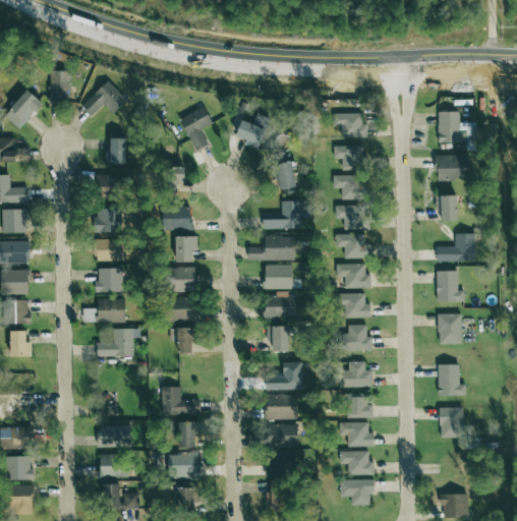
[(113,113),(127,100),(109,80),(81,106),(91,115),(104,104),(113,113)]
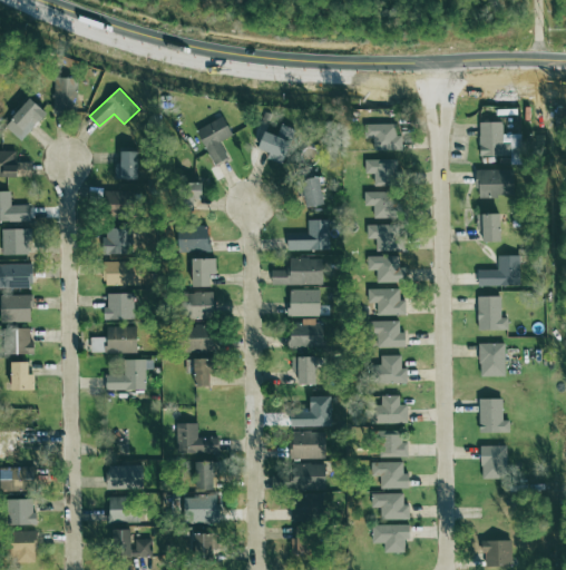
[(9,121),(20,130),(28,120),(33,125),(44,114),(27,99),(9,121)]
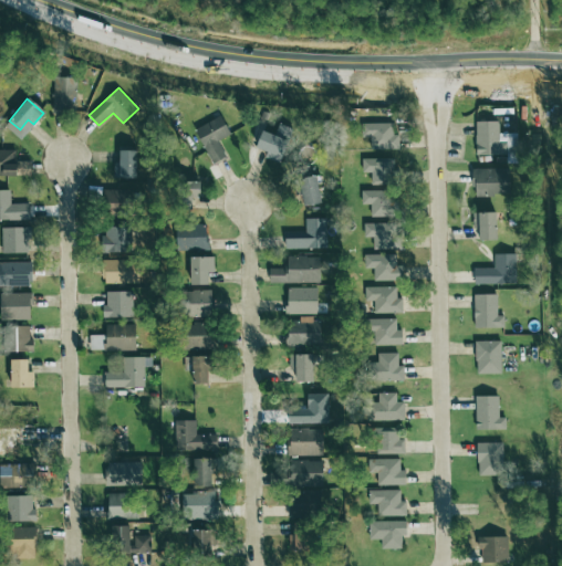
[(196,128),(212,165),(228,157),(219,140),(230,135),(221,116),(196,128)]
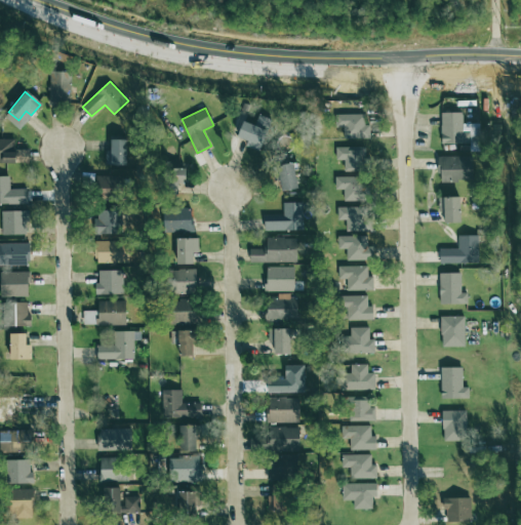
[(465,113),(441,113),(441,144),(466,144),(465,113)]
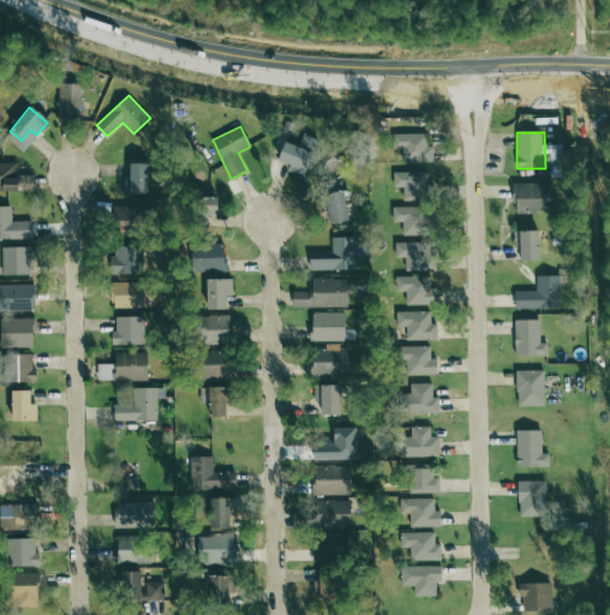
[(404,162),(432,162),(431,133),(393,135),(394,149),(404,149),(404,162)]
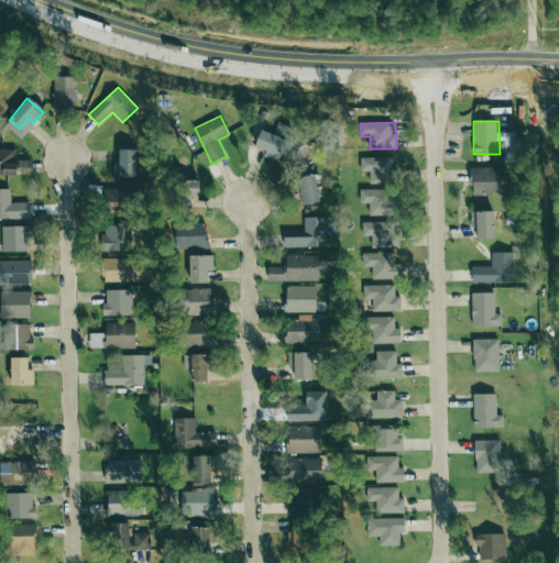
[(283,141),(259,130),(251,147),(274,158),(283,141)]
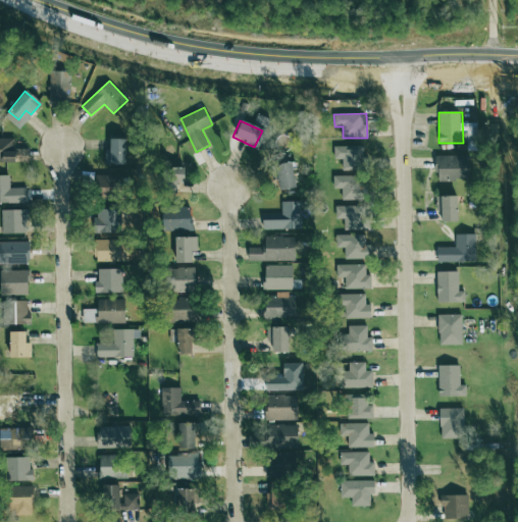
[(0,161),(13,162),(13,139),(0,139),(0,161)]
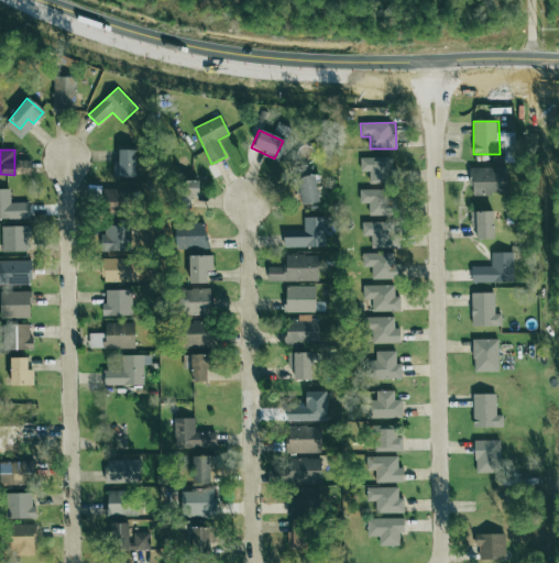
[(117,178),(133,177),(133,150),(116,151),(117,178)]
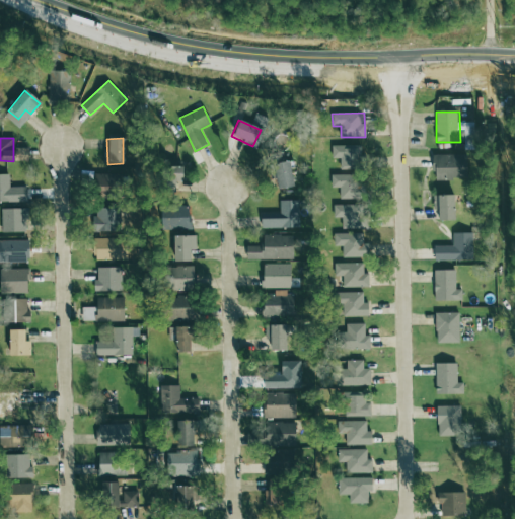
[(341,158),(341,167),(367,166),(366,145),(333,146),(333,159),(341,158)]
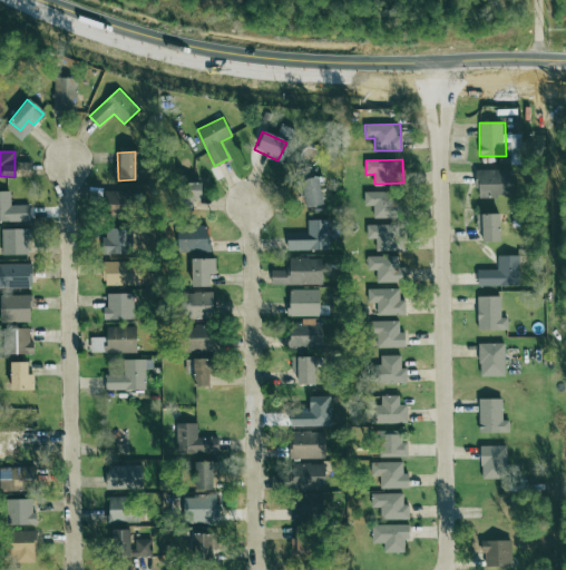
[(476,169),(477,197),(514,196),(513,168),(476,169)]
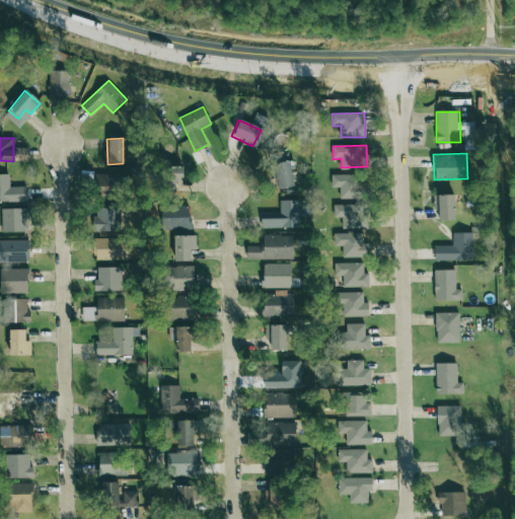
[(273,163),(276,189),(292,187),(289,161),(273,163)]
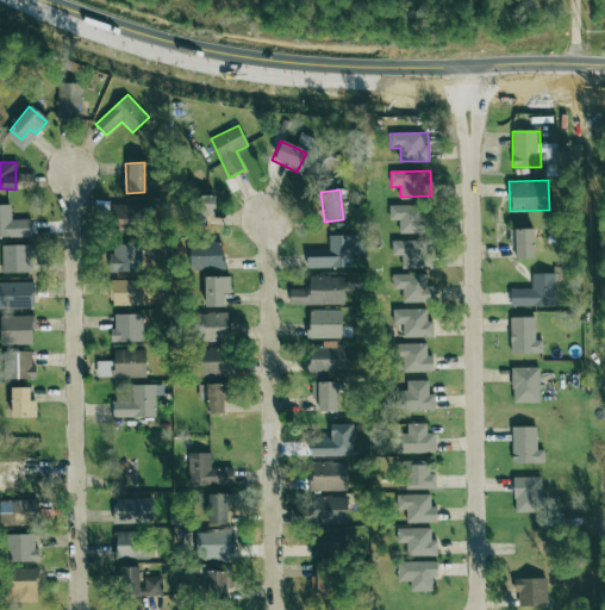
[(213,197),(189,195),(188,226),(206,226),(206,211),(213,211),(213,197)]
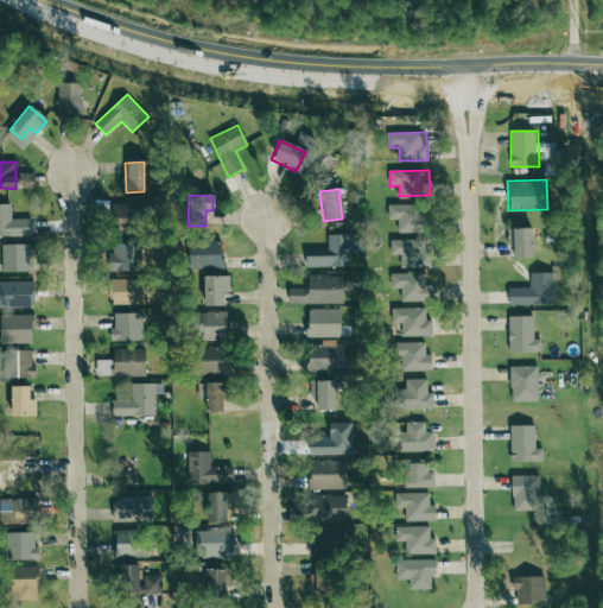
[(388,203),(388,220),(399,220),(399,233),(423,234),(423,204),(388,203)]
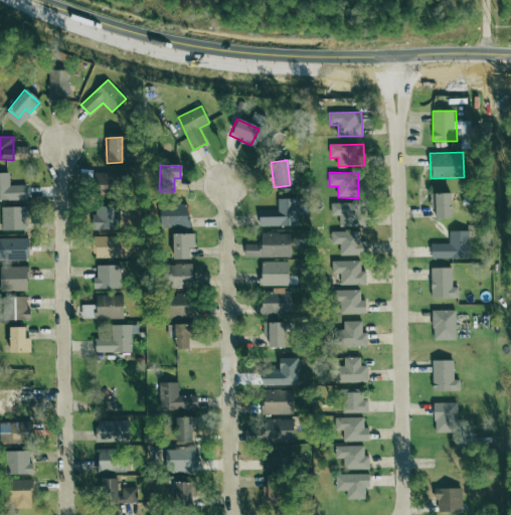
[(10,173),(0,173),(0,200),(27,199),(26,185),(10,186),(10,173)]
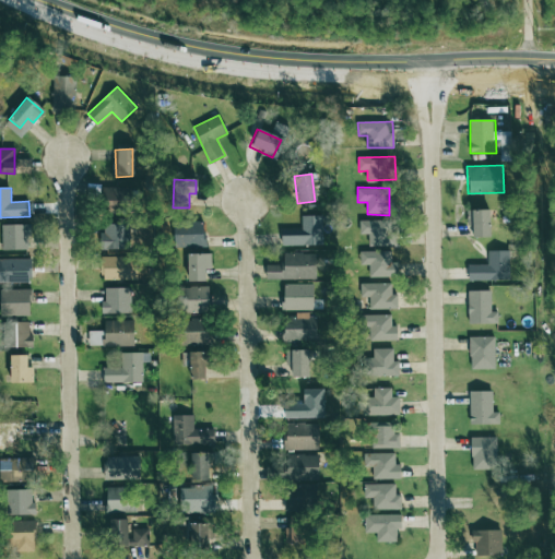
[(487,210),(469,211),(470,238),(488,237),(487,210)]
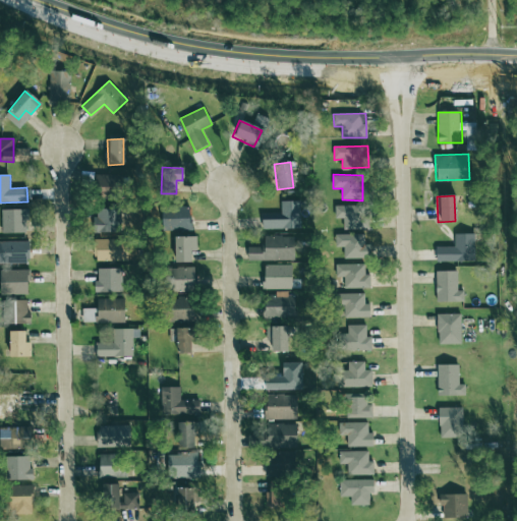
[(263,215),(262,229),(302,229),(303,200),(282,200),(282,215),(263,215)]
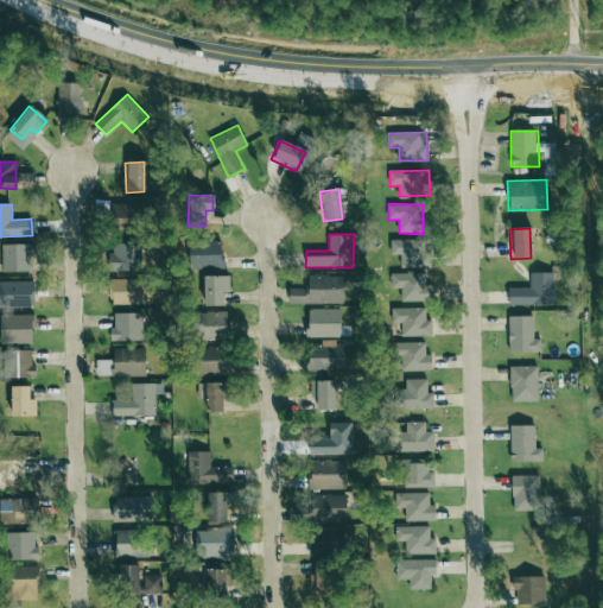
[(430,286),(430,247),(421,247),(421,239),(392,239),(392,254),(402,254),(402,273),(392,273),(392,289),(402,289),(402,302),(435,302),(444,302),(444,286),(430,286)]
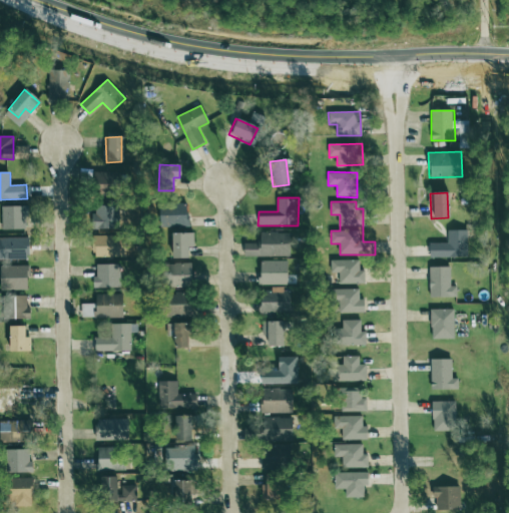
[(187,226),(187,203),(160,203),(159,225),(187,226)]
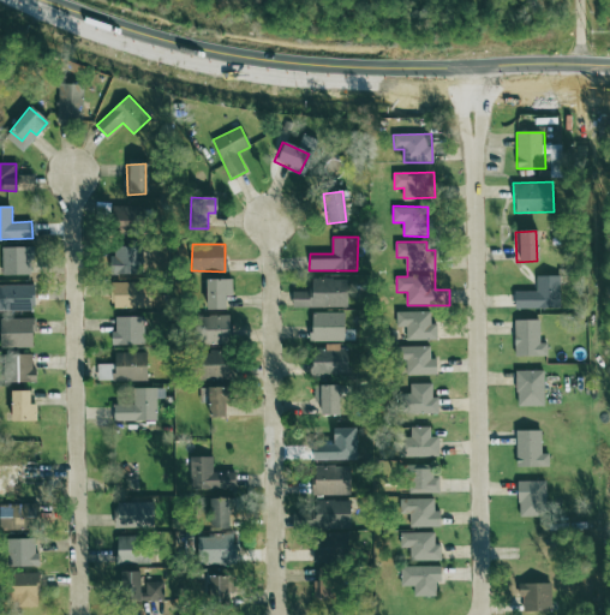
[(31,272),(30,248),(5,249),(5,273),(31,272)]
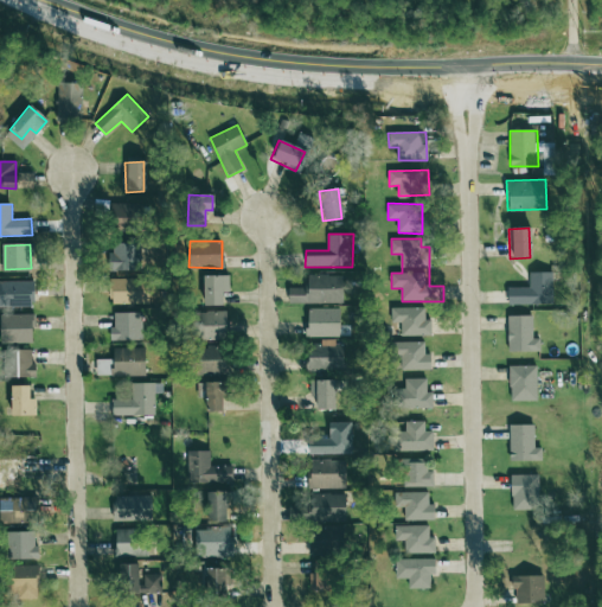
[(148,270),(148,246),(111,244),(110,269),(148,270)]
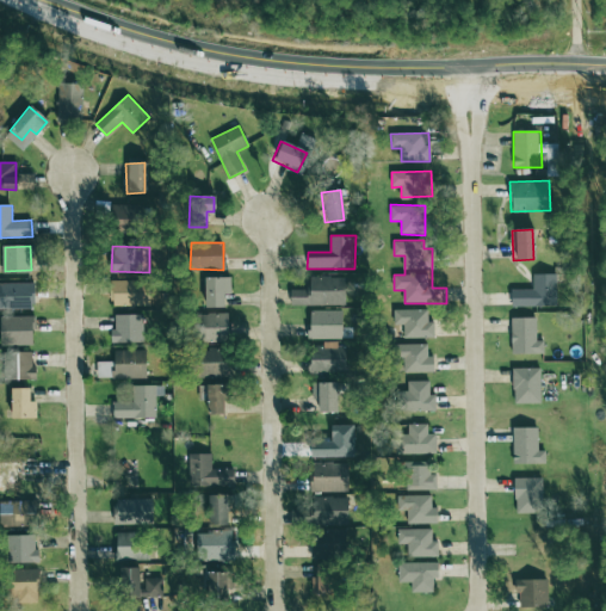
[(557,275),(533,275),(533,289),(511,290),(511,307),(557,306),(557,275)]
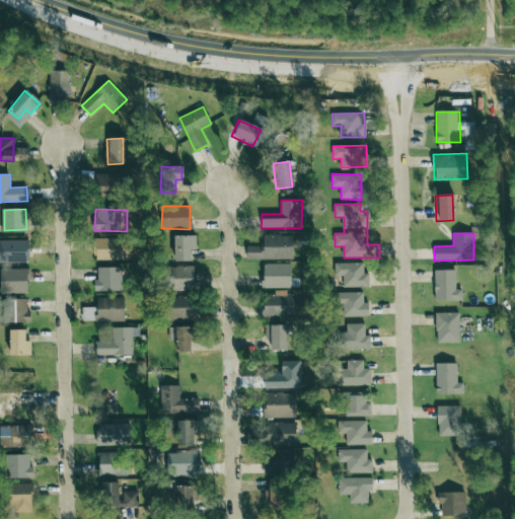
[(197,235),(172,236),(172,262),(192,262),(192,249),(197,249),(197,235)]
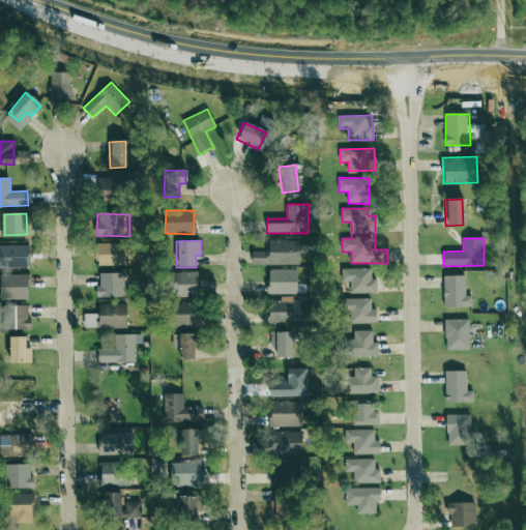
[(252,252),(252,263),(263,263),(263,265),(299,265),(299,240),(269,240),(269,252),(252,252)]
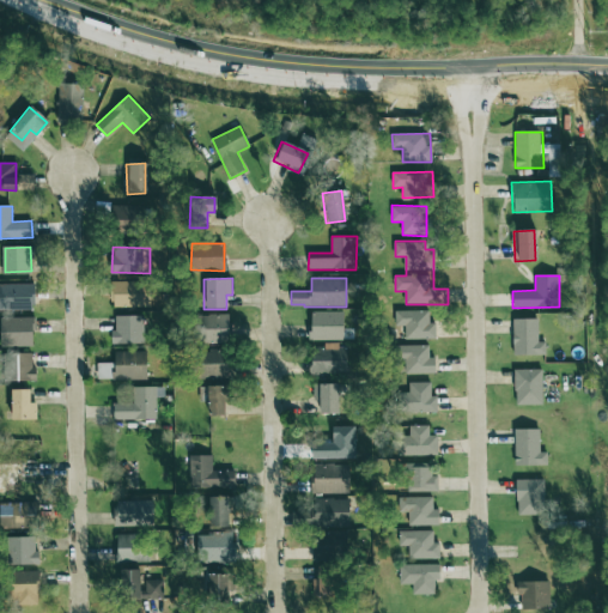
[(139,307),(140,283),(111,281),(111,307),(139,307)]
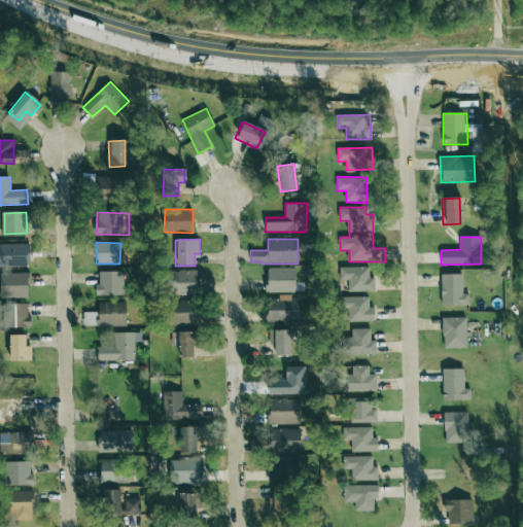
[(0,253),(13,253),(12,244),(0,244),(0,253)]
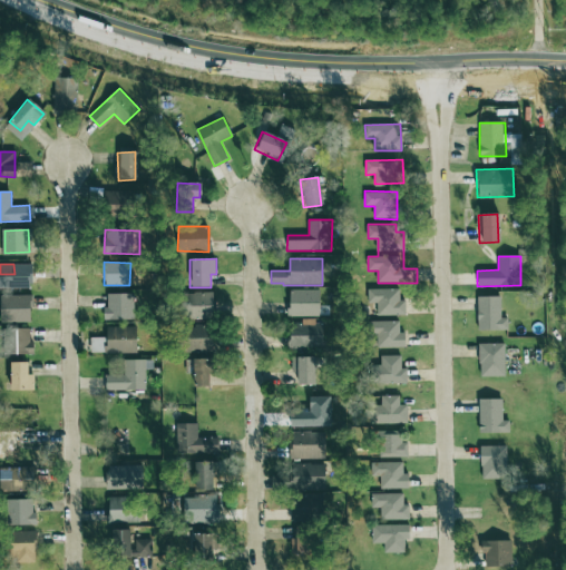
[(406,315),(406,300),(397,300),(398,290),(369,288),(368,303),(378,303),(378,315),(406,315)]
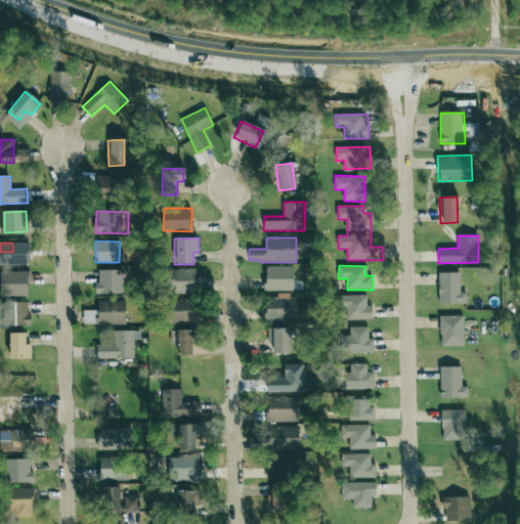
[(294,266),(265,267),(265,292),(294,291),(294,266)]
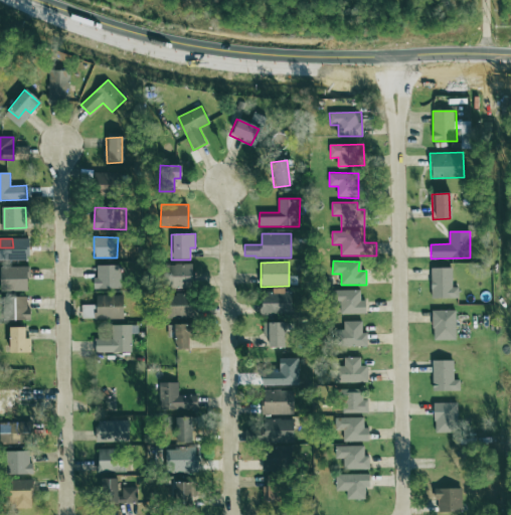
[(162,265),(163,289),(191,288),(191,265),(162,265)]
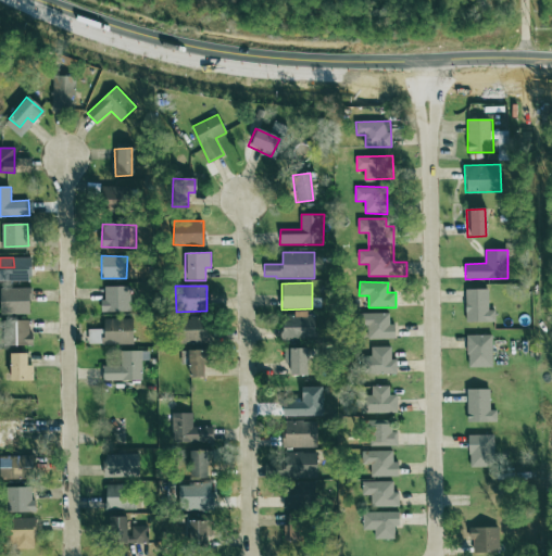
[(130,288),(103,287),(102,311),(129,312),(130,288)]
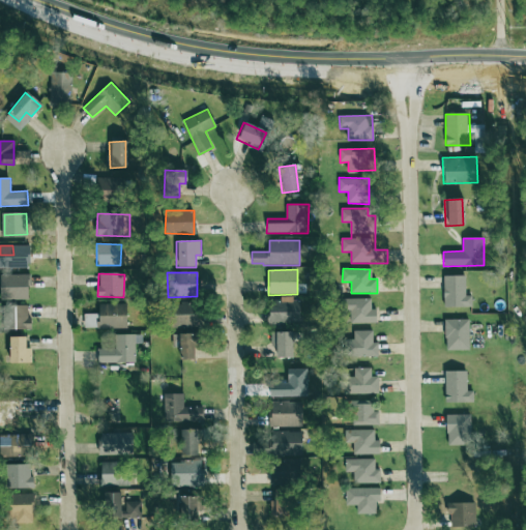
[(29,275),(1,275),(1,299),(30,299),(29,275)]
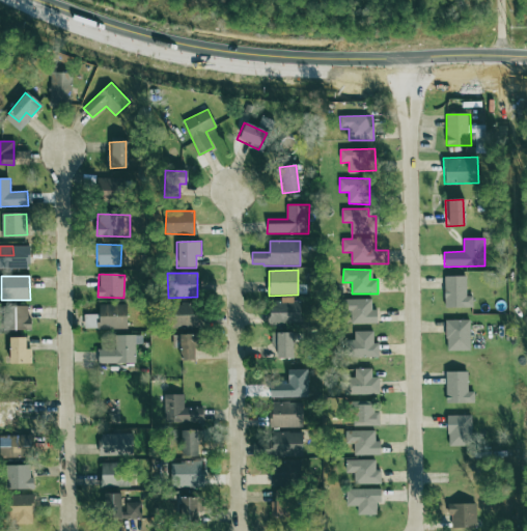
[(445,308),(473,308),(473,297),(467,297),(467,276),(444,277),(445,308)]
